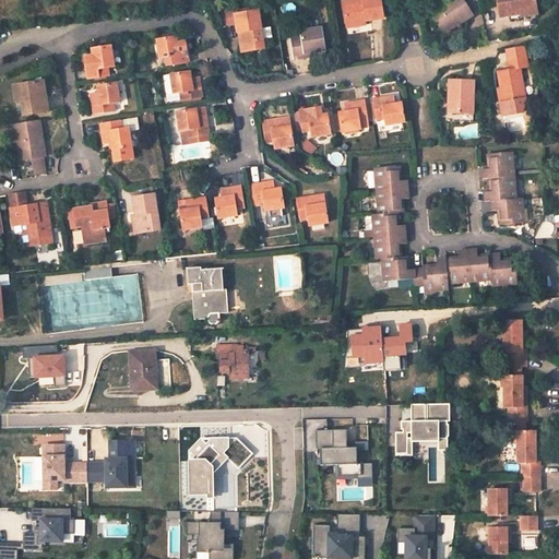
[(365,21),(382,19),(379,0),(353,0),(343,1),(346,23),(365,20),(365,21)]
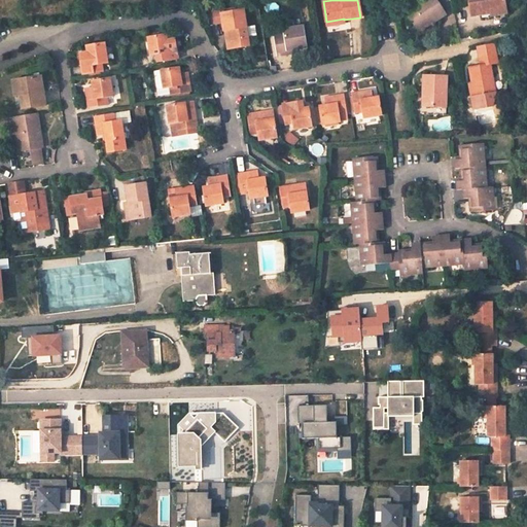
[(419,31),(445,14),(434,0),(432,0),(409,15),(419,31)]
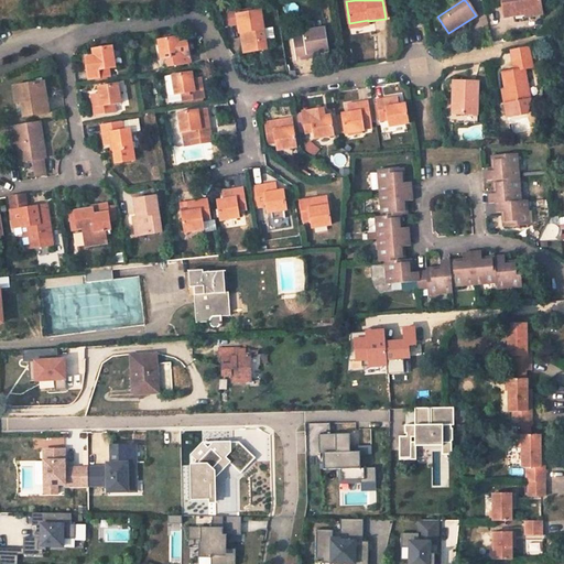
[(541,8),(539,0),(501,0),(505,17),(524,14),(524,10),(541,8)]
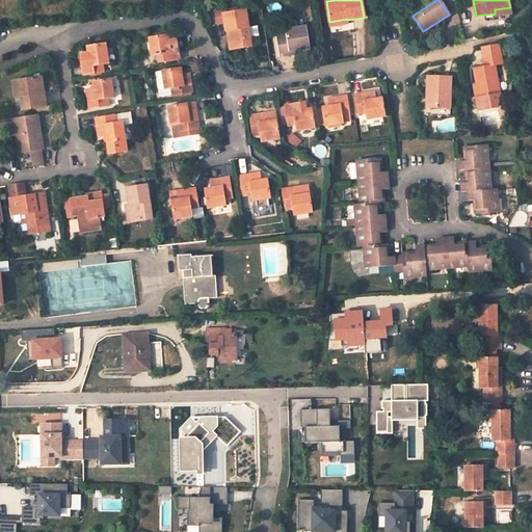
[(415,5),(408,9),(413,16),(419,11),(415,5)]
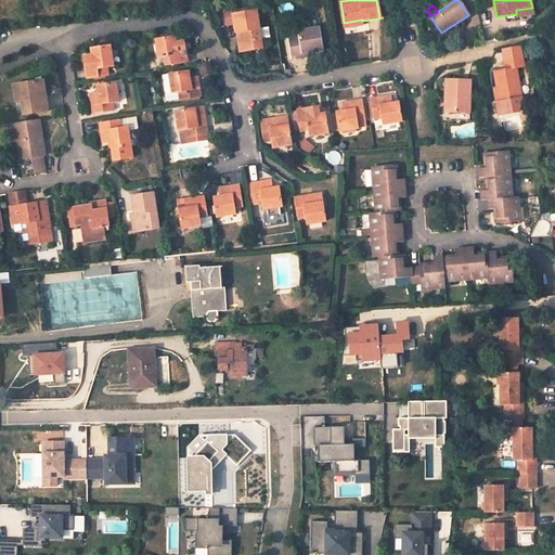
[(516,14),(517,17),(532,14),(532,8),(516,10),(516,14)]
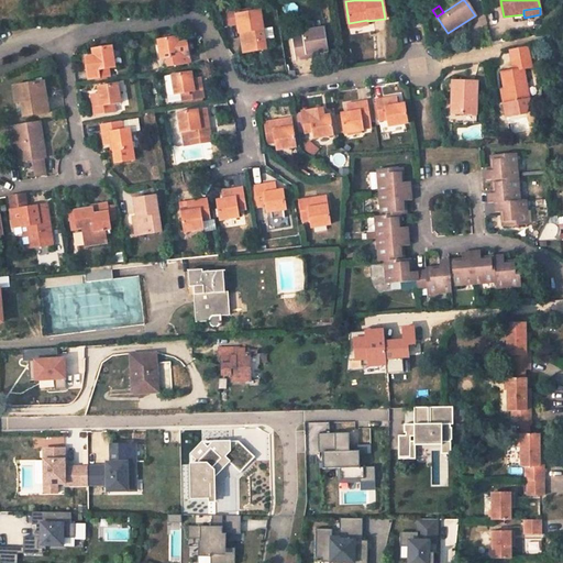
[(265,50),(260,12),(239,15),(241,34),(244,33),(247,52),(265,50)]
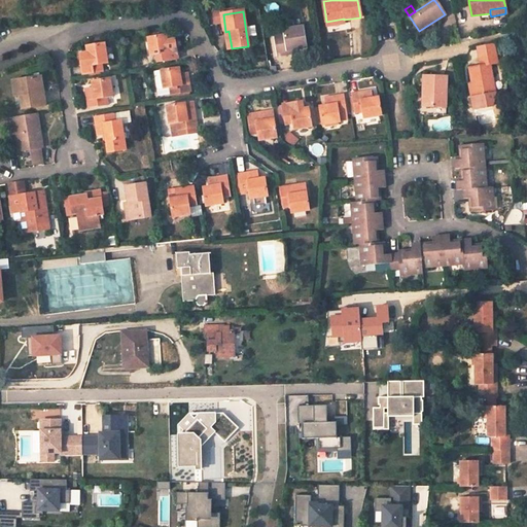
[(346,24),(327,27),(328,32),(347,28),(346,24)]
